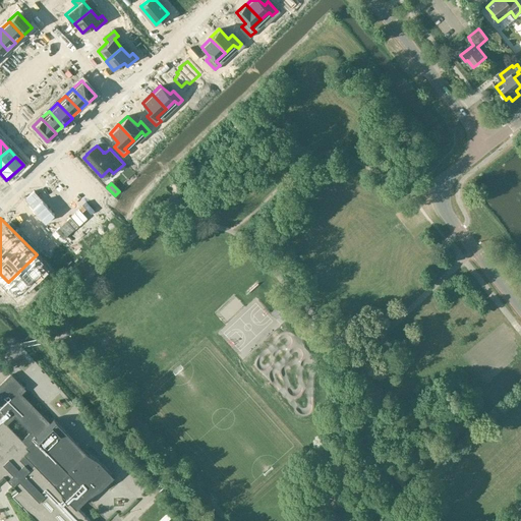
[(230,344),(238,337),(225,323),(218,329),(230,344)]
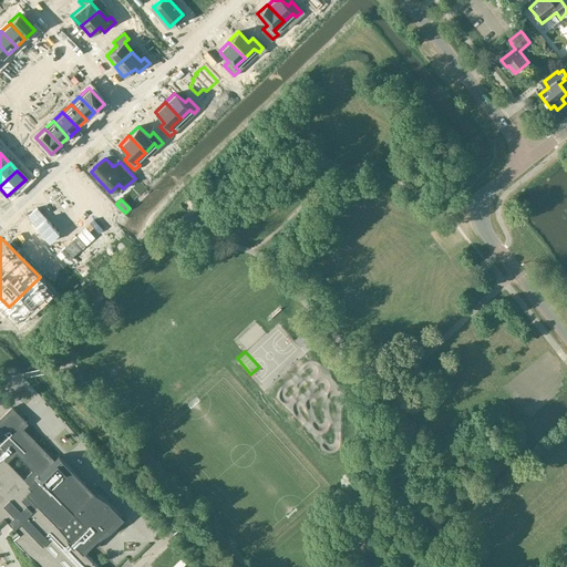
[(0,519),(3,517),(19,533),(13,539),(40,566),(98,566),(83,552),(96,539),(121,524),(125,519),(106,500),(94,493),(59,456),(54,461),(24,430),(23,428),(28,423),(23,418),(22,419),(12,408),(0,419),(0,519)]
